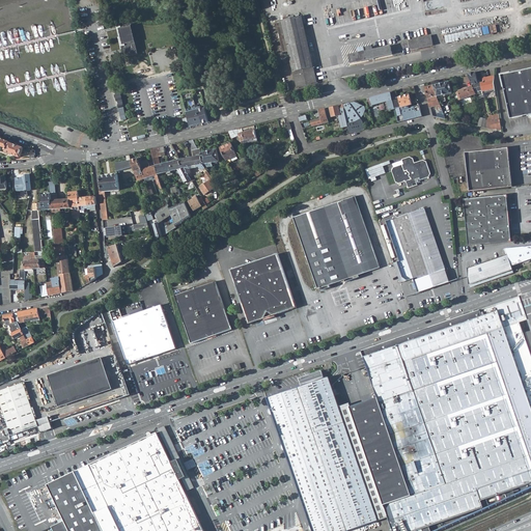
[(302,17),(282,21),(294,72),(313,67),(302,17)]
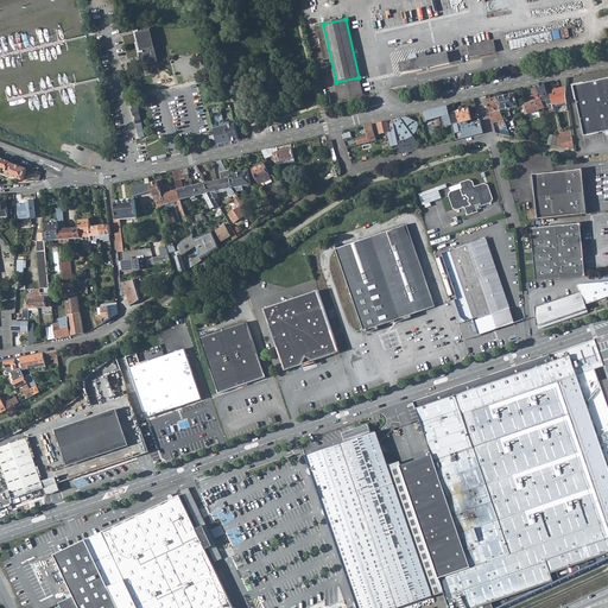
[(331,61),(323,24),(316,25),(324,62),(331,61)]
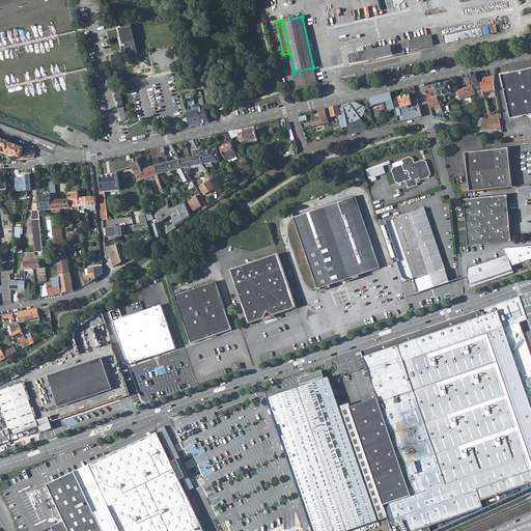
[(123,53),(124,56),(139,53),(132,24),(117,27),(118,29),(123,52),(123,53)]
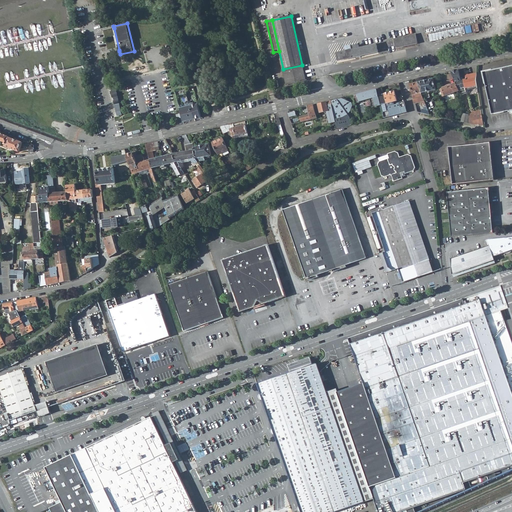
[(418,44),(416,35),(395,40),(396,48),(418,44)]
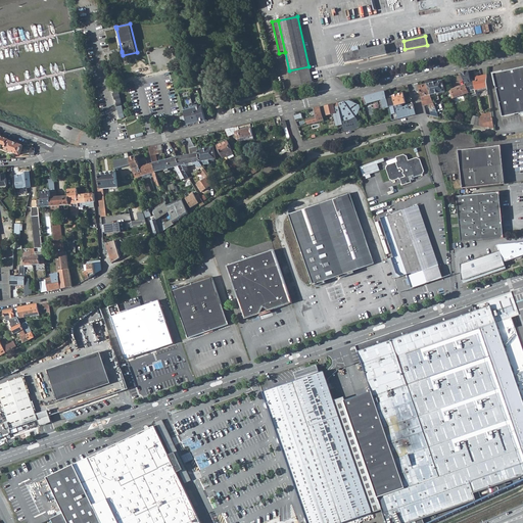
[(362,51),(344,54),(346,62),(386,53),(385,46),(367,50),(366,46),(361,47),(362,51)]
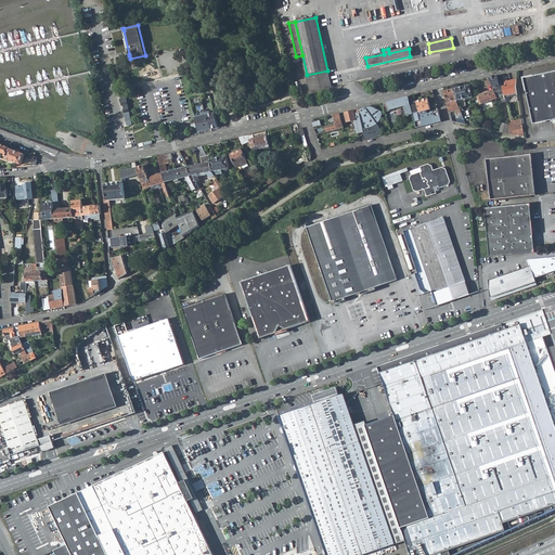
[(310,92),(332,88),(327,71),(307,75),(310,92)]
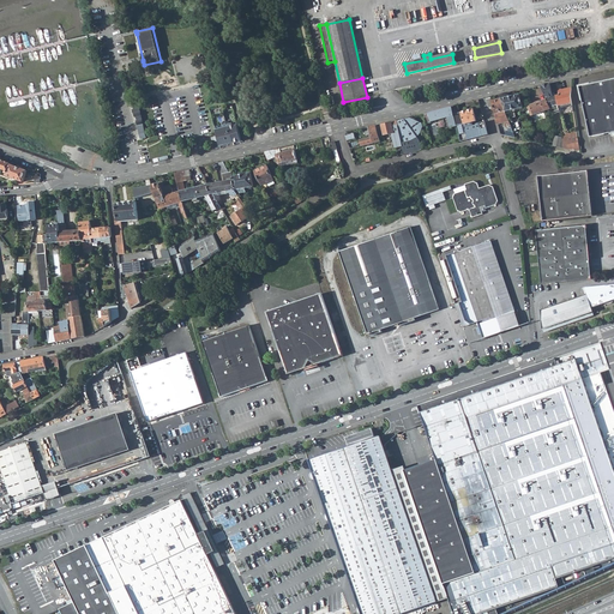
[(613,78),(606,80),(579,86),(591,138),(611,133),(612,136),(613,134),(613,78)]
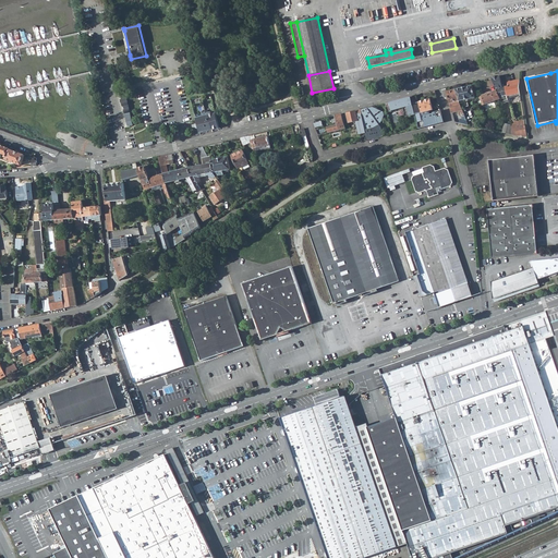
[(509,86),(502,87),(500,76),(492,77),(497,91),(500,98),(502,102),(509,100),(508,97),(520,95),(520,94),(520,88),(519,86),(520,80),(508,82),(509,86)]
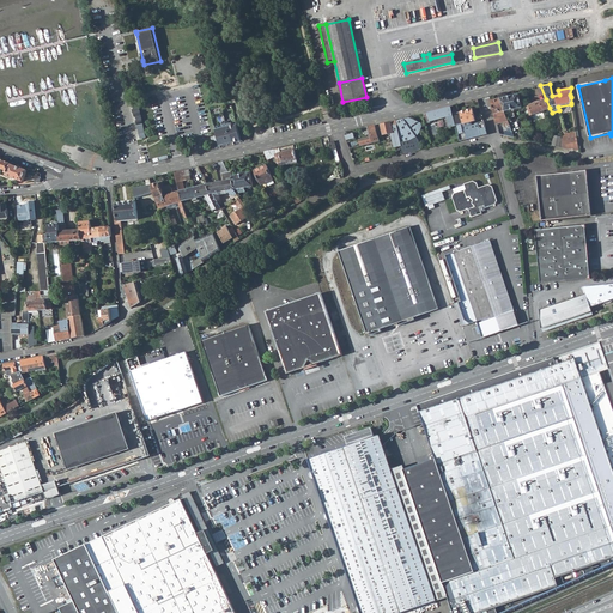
[(508,119),(515,116),(514,109),(522,108),(520,95),(501,98),(505,113),(508,119)]
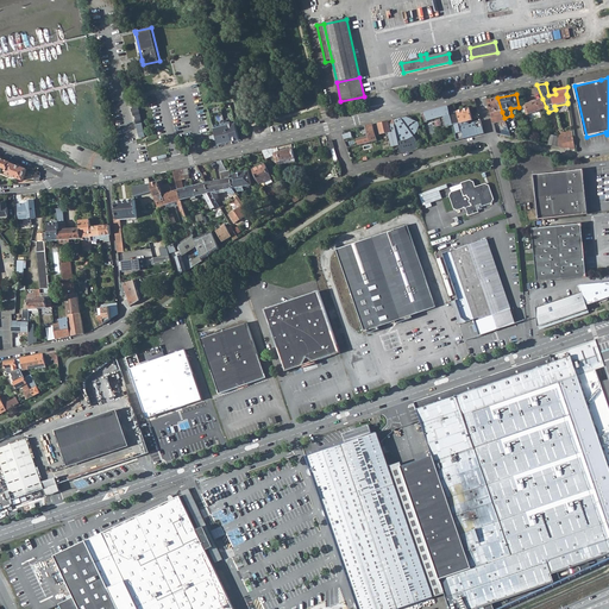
[(497,98),(488,100),(494,123),(506,120),(504,118),(502,112),(497,98)]
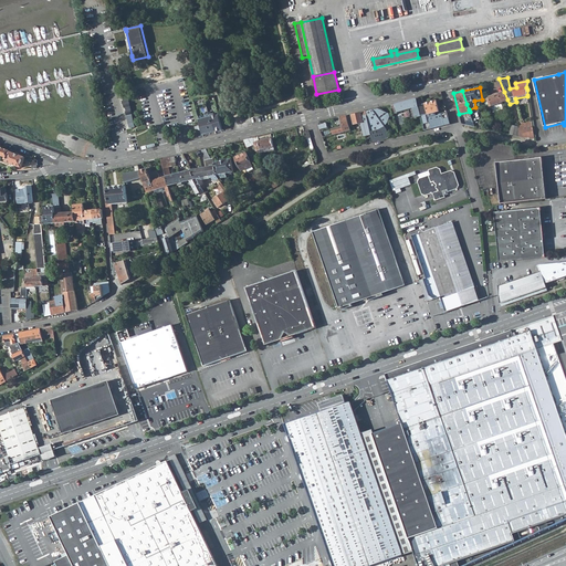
[(490,107),(507,100),(504,92),(486,98),(490,107)]
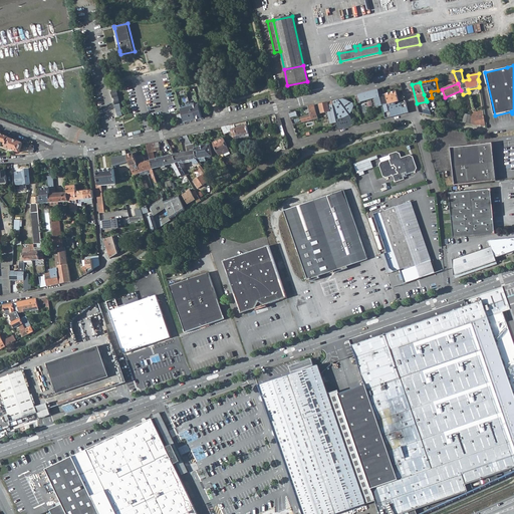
[(397,91),(386,94),(383,88),(378,89),(382,105),(386,118),(409,112),(406,102),(397,104),(396,102),(399,101),(397,91)]
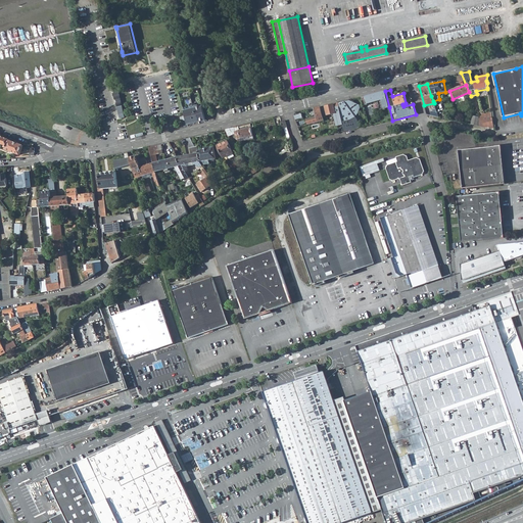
[(366,96),(362,97),(363,101),(364,104),(378,101),(380,109),(389,107),(385,91),(366,96)]
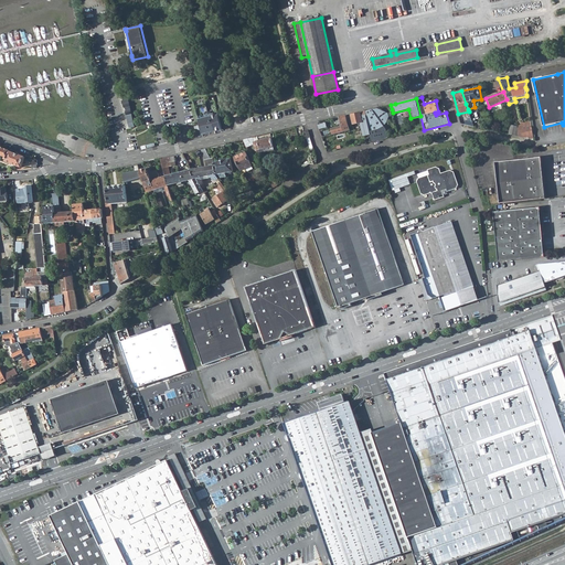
[(377,108),(365,112),(370,132),(371,134),(372,141),(387,138),(385,129),(387,127),(385,124),(386,123),(387,121),(388,120),(390,118),(390,116),(390,113),(377,109),(377,108)]
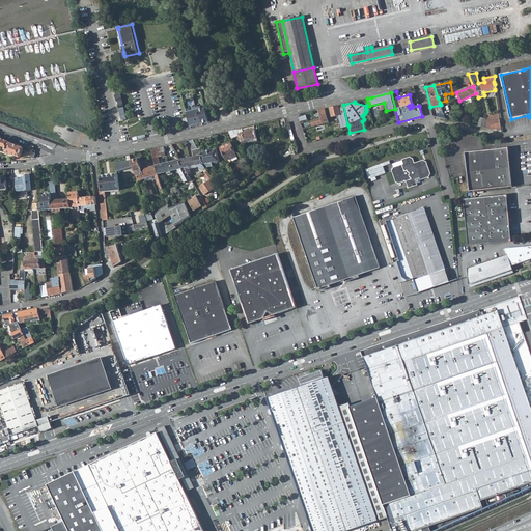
[(347,124),(343,105),(330,108),(332,117),(343,115),(346,126),(348,126),(347,124)]
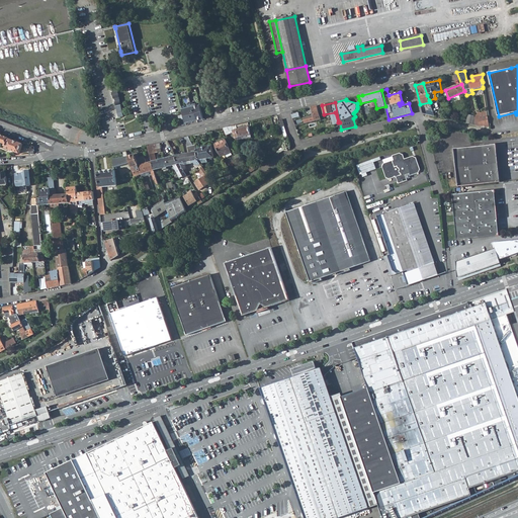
[(192,107),(196,120),(202,119),(201,114),(199,105),(196,106),(192,107)]
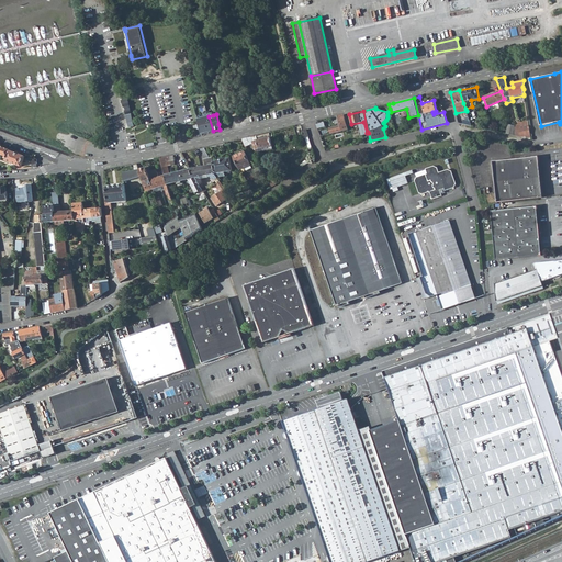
[(340,126),(330,128),(332,133),(348,130),(344,115),(338,116),(340,126)]
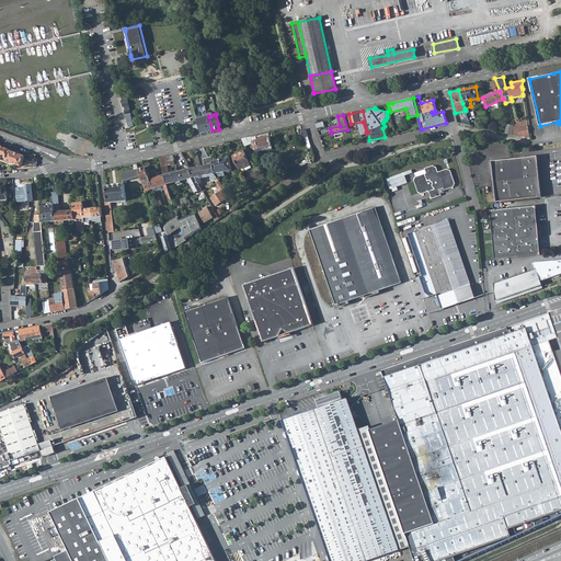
[(126,133),(135,132),(132,116),(125,117),(123,118),(126,130),(126,133)]
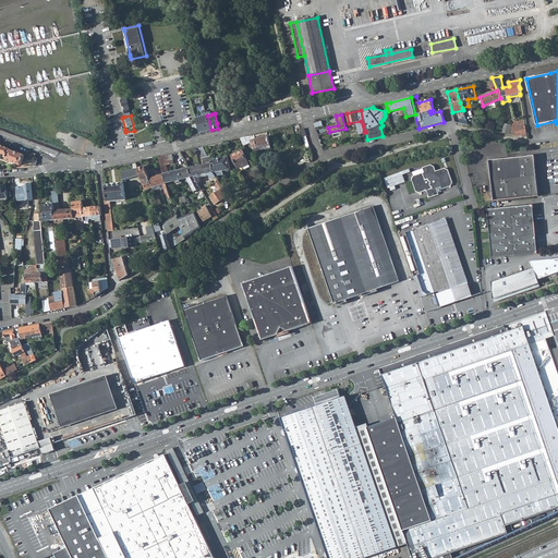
[(196,124),(199,133),(211,130),(207,116),(206,116),(195,118),(195,119),(196,124)]
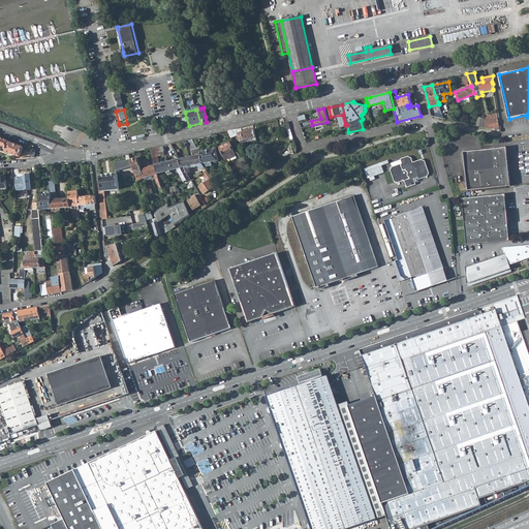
[(498,121),(497,116),(485,118),(486,128),(491,130),(495,129),(495,130),(496,130),(499,129),(498,121)]
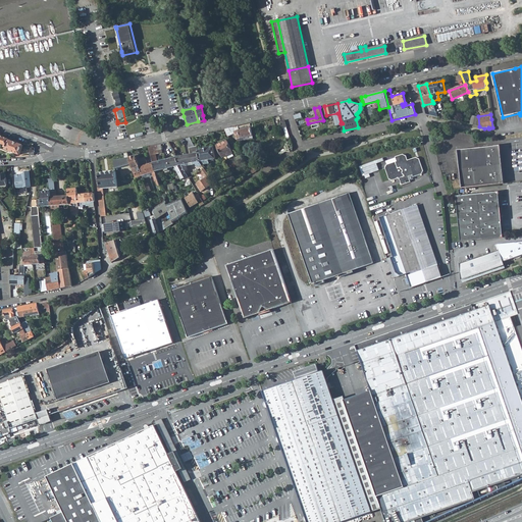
[(472,116),(470,124),(479,126),(478,116),(472,116)]
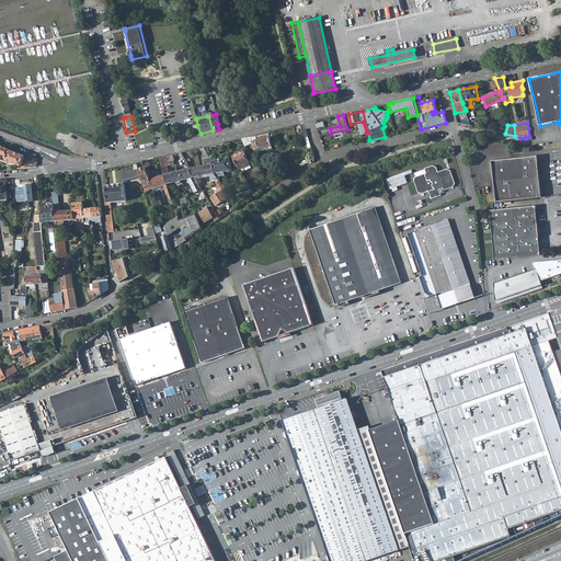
[(272,146),(270,137),(256,140),(255,135),(241,138),(243,144),(252,141),(254,152),(258,151),(258,149),(272,146)]
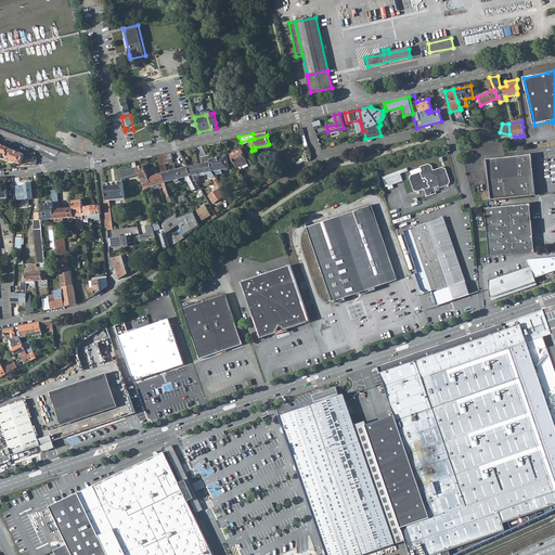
[(0,146),(0,152),(4,154),(8,155),(10,149),(1,145),(1,144),(0,143),(0,146),(0,147),(0,146)]
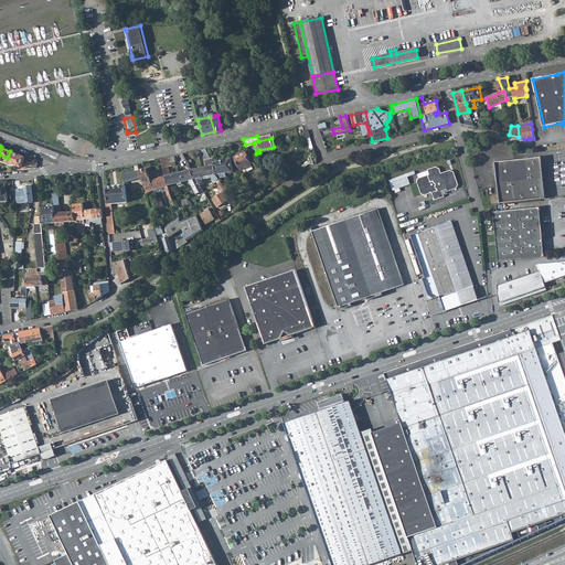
[(214,183),(205,189),(204,183),(203,184),(202,178),(212,176),(213,181),(219,179),(219,178),(216,174),(214,162),(213,158),(211,158),(206,149),(202,149),(206,167),(191,170),(203,190),(204,192),(215,185),(214,183)]
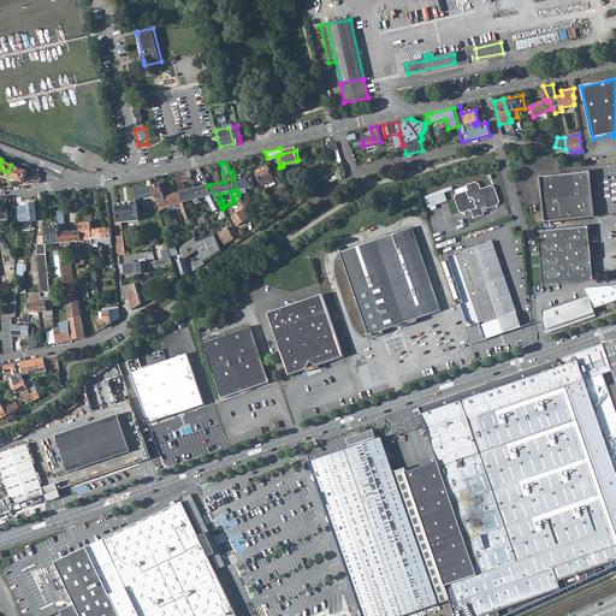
[(5,171),(4,173),(7,175),(6,177),(23,183),(28,171),(11,165),(9,172),(5,171)]
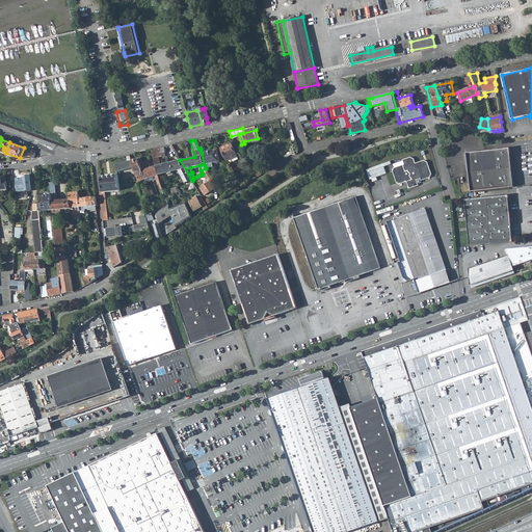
[(231,162),(230,159),(232,159),(237,157),(231,143),(221,149),(225,158),(229,164),(230,163),(231,163),(231,162)]
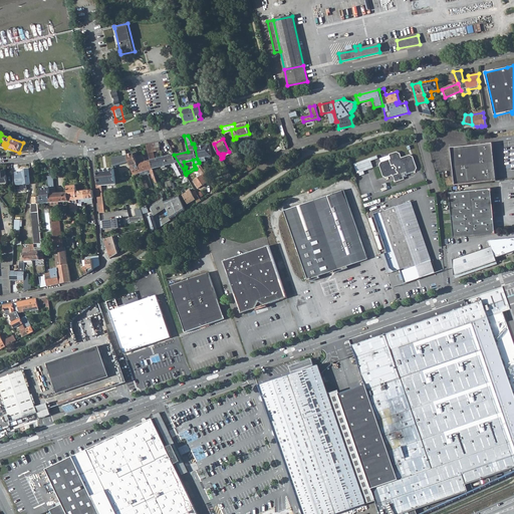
[(147,145),(151,160),(156,159),(154,152),(160,151),(159,142),(147,145)]
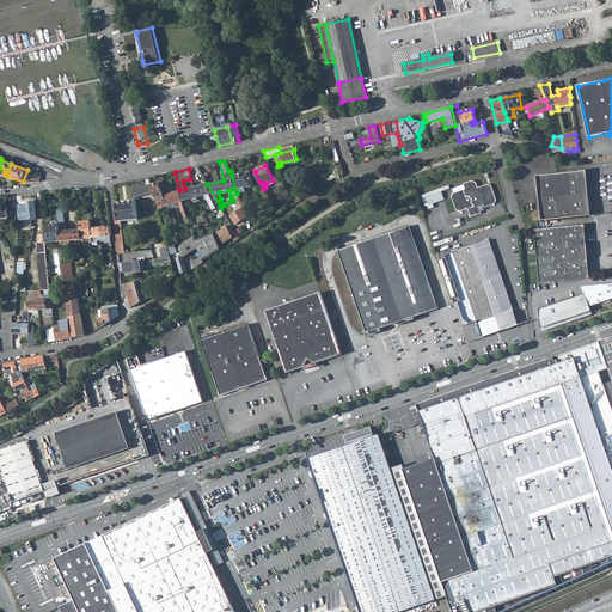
[(543,220),(593,215),(592,207),(588,171),(582,171),(538,176),(543,220)]
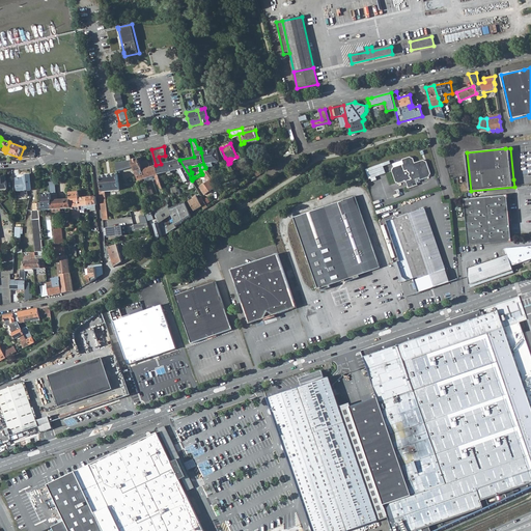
[(201,152),(203,164),(212,163),(219,161),(217,149),(201,152)]
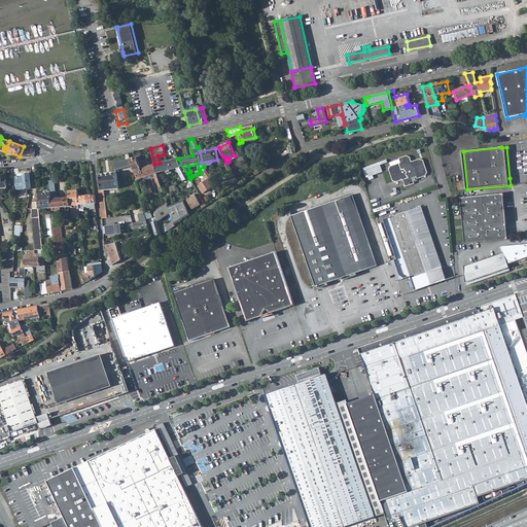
[(141,168),(143,174),(142,174),(143,177),(150,175),(149,170),(151,170),(149,166),(147,159),(141,161),(140,155),(138,156),(142,168),(141,168)]
